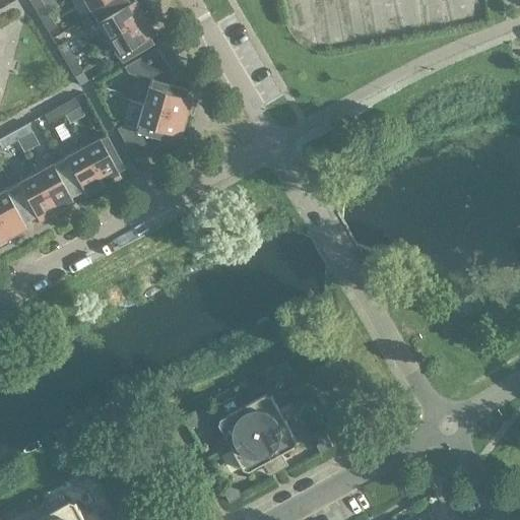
[(40,0),(28,0),(38,15),(46,10),(40,0)]
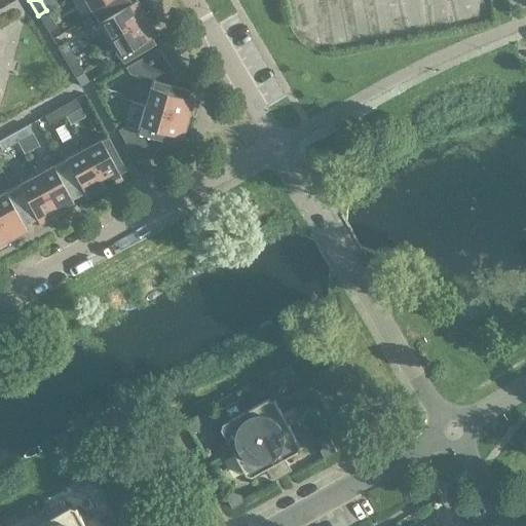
[(85,0),(94,13),(116,0),(85,0)]
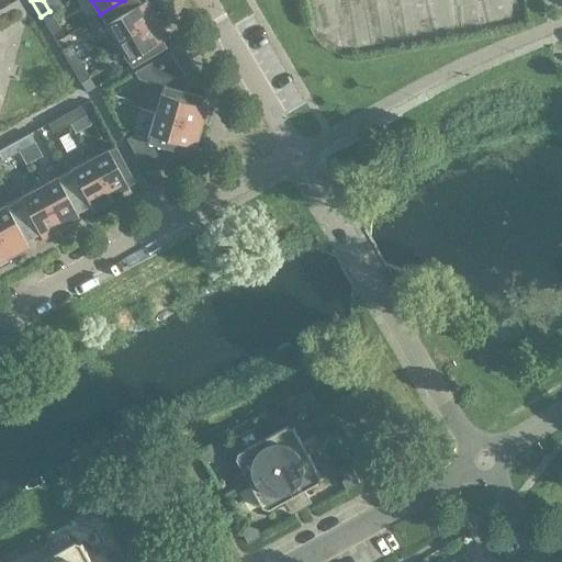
[(139,0),(138,1),(137,0),(124,0),(100,14),(115,40),(155,17),(145,0),(139,0)]
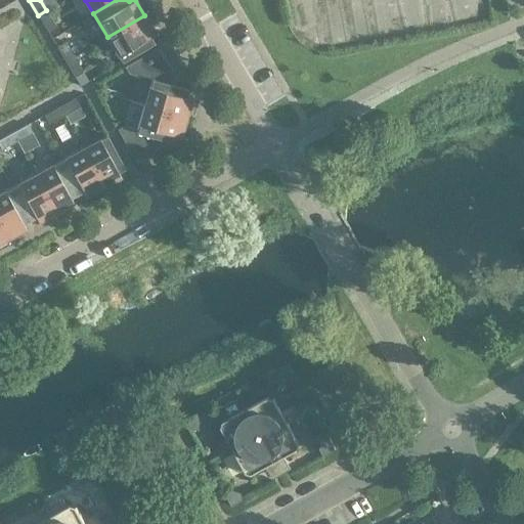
[(55,26),(46,10),(38,15),(47,31),(55,26)]
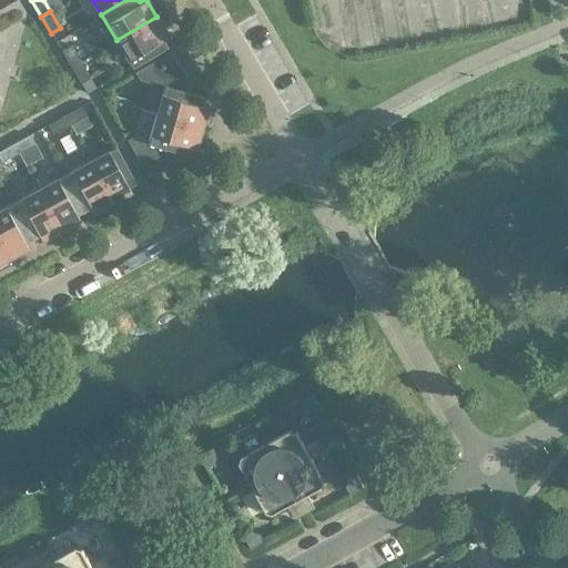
[(168,34),(156,17),(117,40),(131,66),(166,46),(162,38),(168,34)]
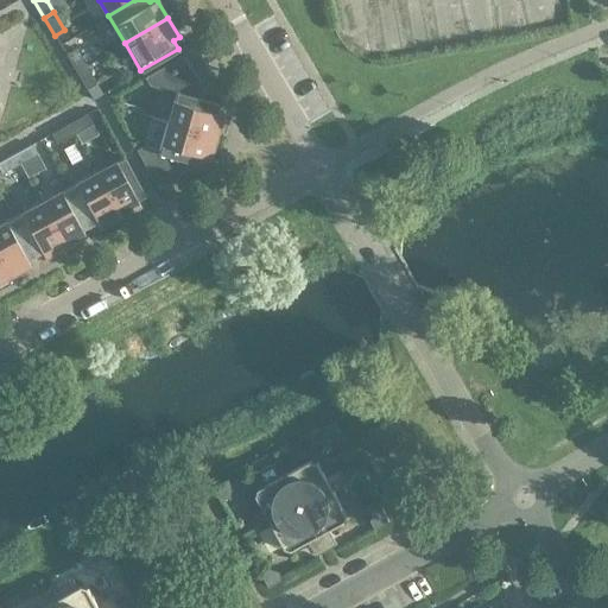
[(75,48),(65,54),(76,71),(86,65),(75,48)]
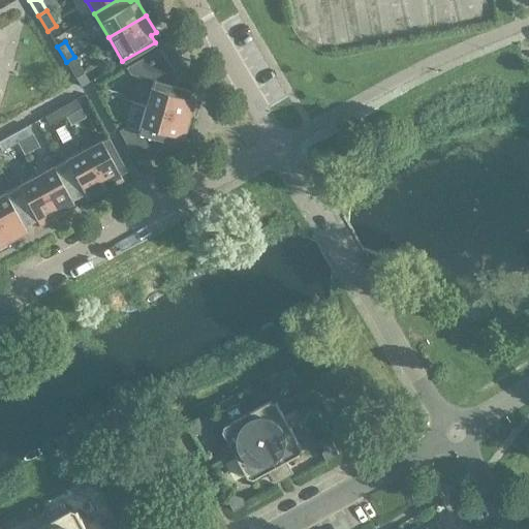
[(175,76),(158,48),(126,67),(129,73),(153,80),(146,105),(187,118),(193,99),(187,97),(189,89),(176,85),(176,83),(176,81),(176,80),(176,79),(176,78),(175,76)]
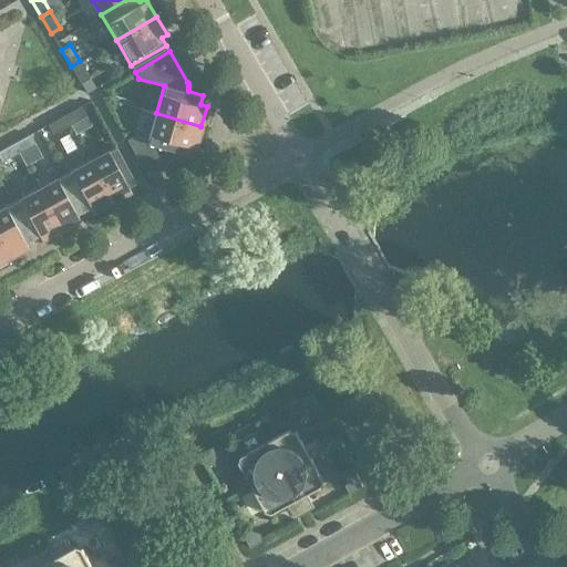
[(90,78),(80,61),(71,66),(81,83),(90,78)]
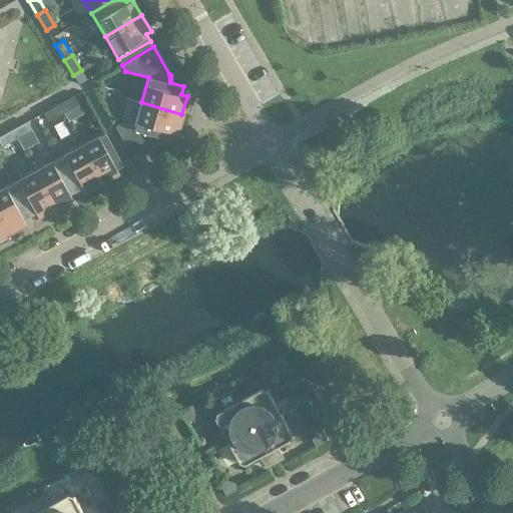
[(77,103),(73,95),(58,103),(62,112),(77,103)]
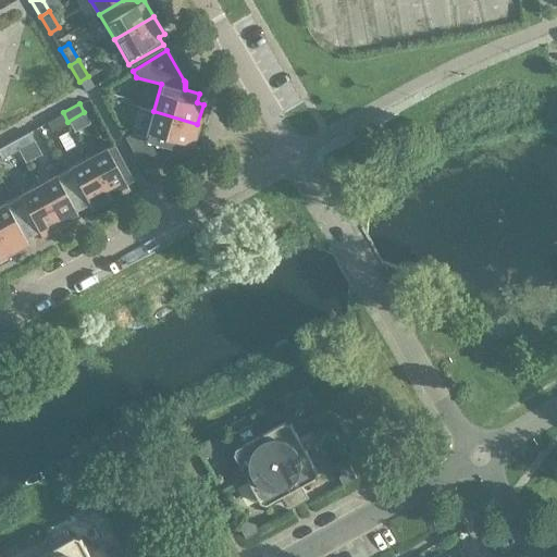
[(197,124),(153,111),(146,138),(130,134),(124,136),(144,171),(156,164),(159,162),(161,161),(162,159),(163,158),(164,156),(165,155),(166,152),(166,150),(169,146),(183,150),(185,143),(192,144),(197,124)]
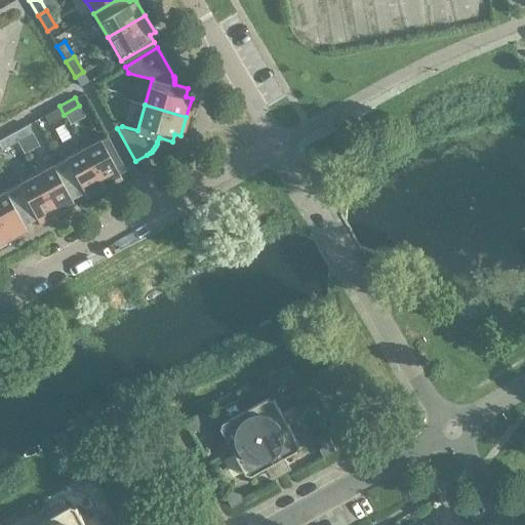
[(64,115),(59,106),(44,115),(48,123),(64,115)]
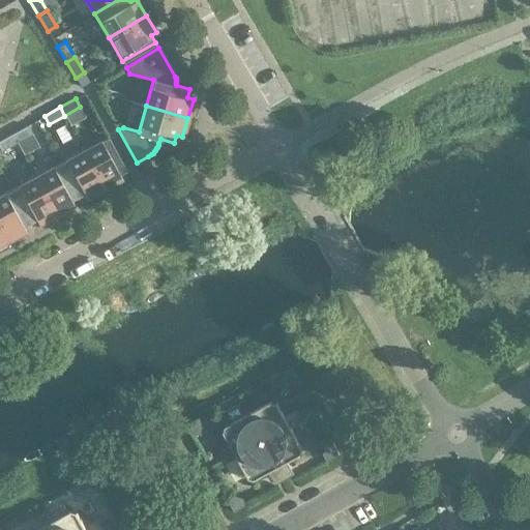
[(32,134),(27,124),(11,134),(17,142),(32,134)]
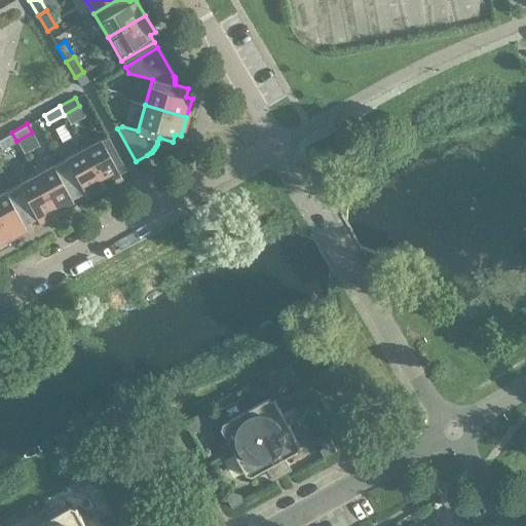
[(16,141),(11,133),(0,138),(0,147),(1,149),(16,141)]
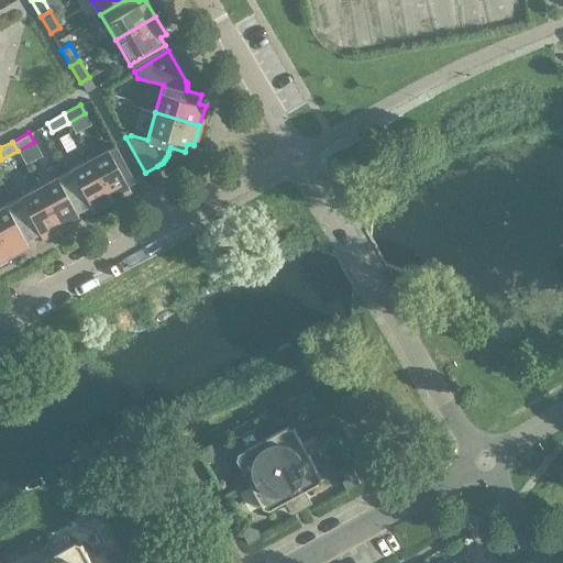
[(114,144),(88,158),(110,199),(129,189),(125,184),(133,179),(114,144)]
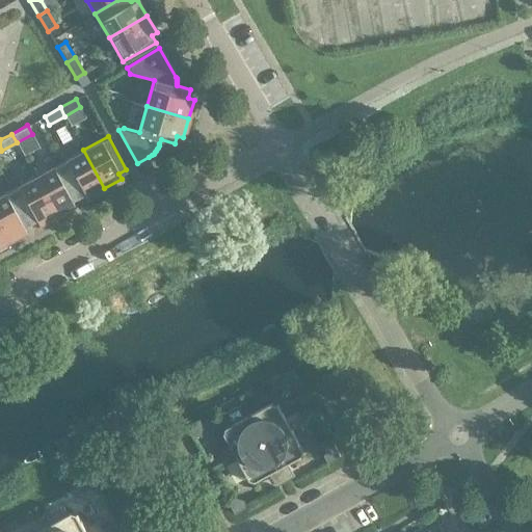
[(104,188),(83,150),(59,163),(77,196),(84,192),(86,197),(104,188)]
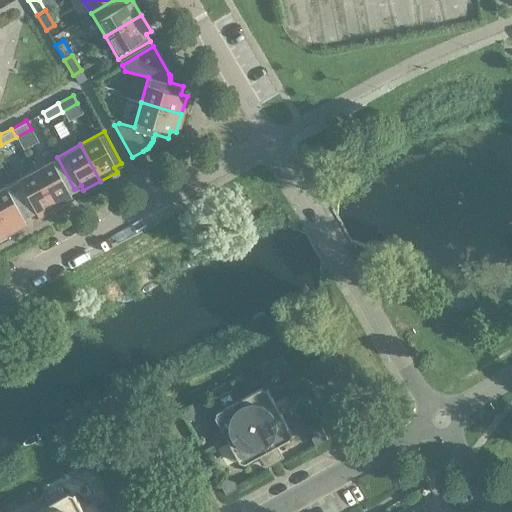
[(74,189),(57,157),(34,169),(54,206),(71,197),(68,192),(74,189)]
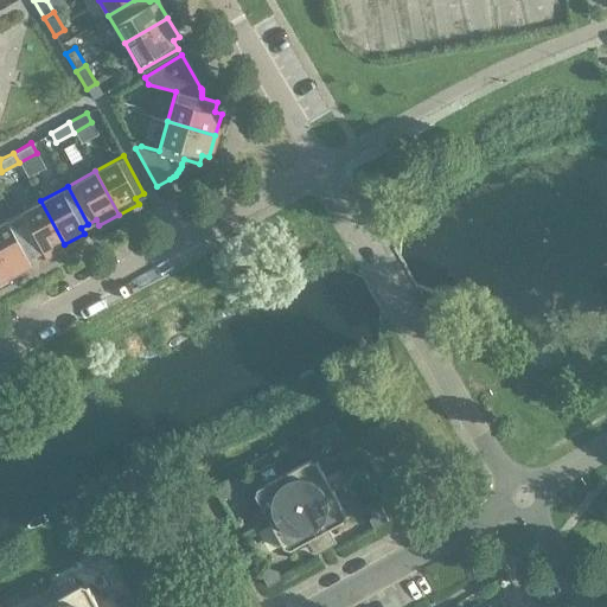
[(64,244),(40,200),(12,216),(33,254),(40,250),(44,255),(64,244)]
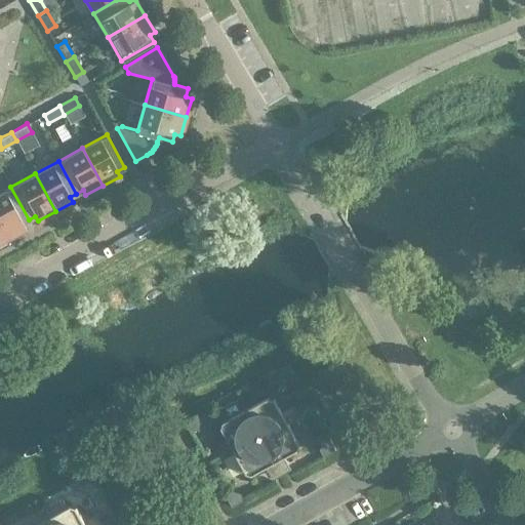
[(29,219),(10,187),(0,192),(0,223),(7,238),(25,228),(23,223),(29,219)]
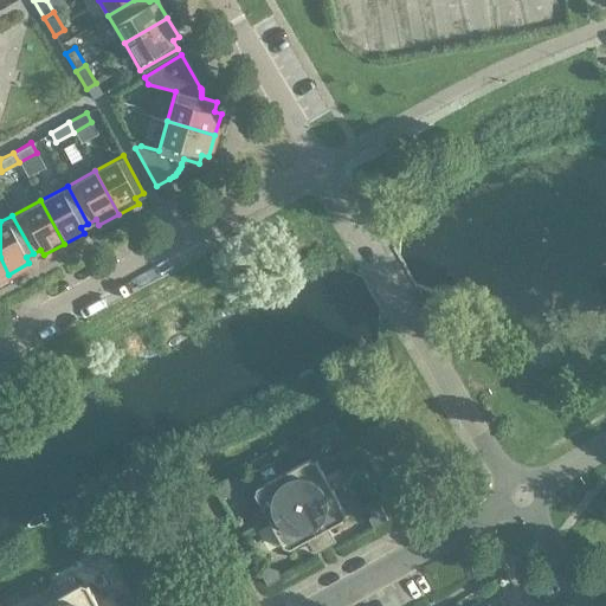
[(341,433),(334,419),(320,427),(324,436),(333,438),(341,433)]
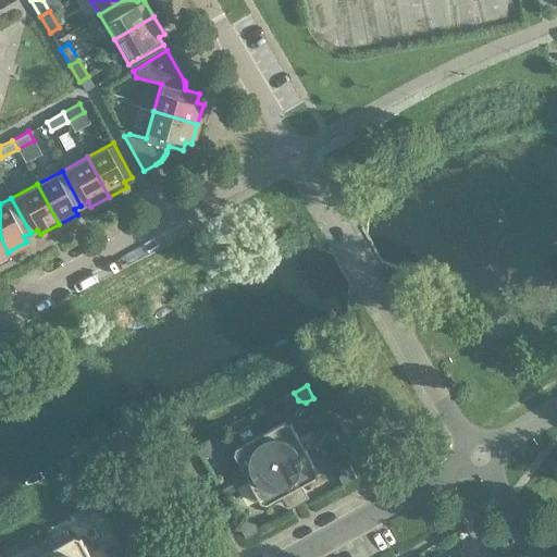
[(285,420),(261,434),(276,461),(305,446),(305,447),(318,440),(318,438),(313,441),(309,431),(299,436),(292,422),(285,420)]
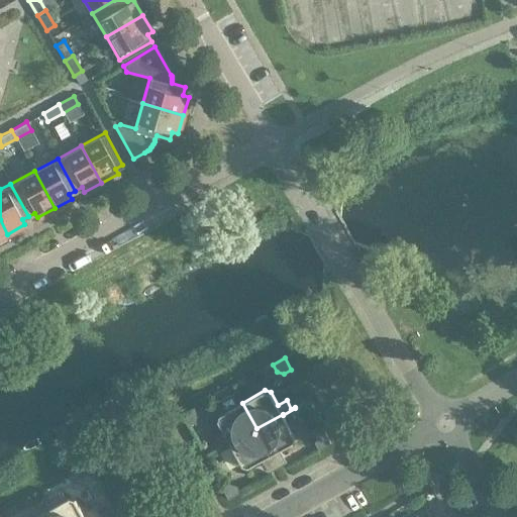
[(223,413),(222,413),(220,415),(218,420),(225,433),(216,438),(221,447),(217,449),(218,450),(231,443),(230,443),(256,428),(242,403),(241,403),(236,393),(217,403),(223,413)]
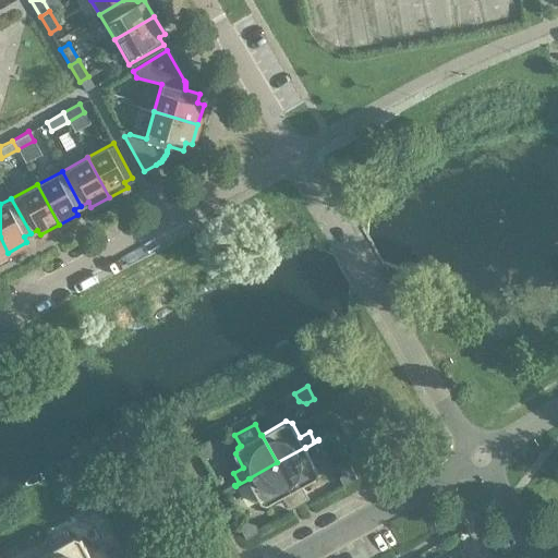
[(214,448),(209,440),(196,447),(204,460),(211,456),(214,448)]
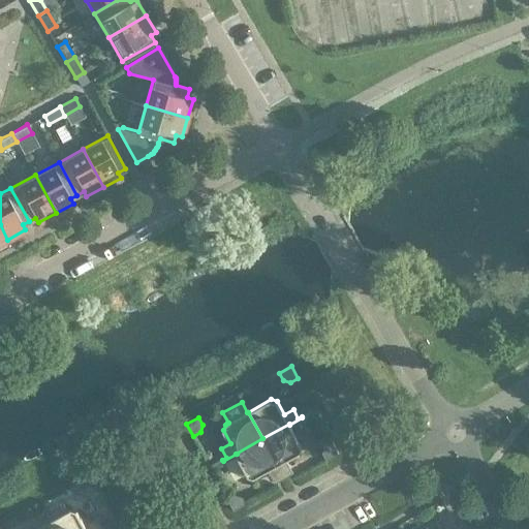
[(302,447),(289,425),(289,424),(262,438),(284,477),(283,474),(291,469),(286,460),(300,453),(302,447)]
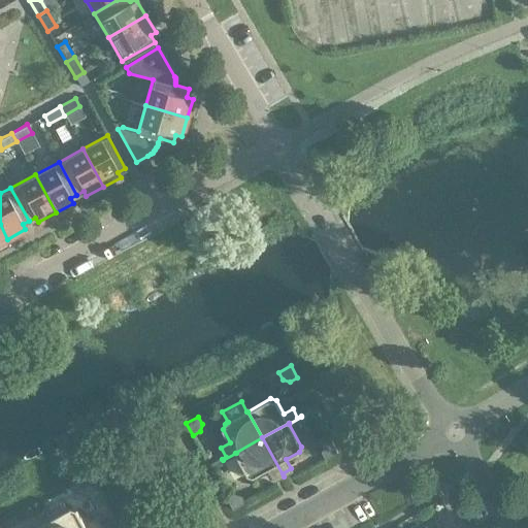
[(284,476),(262,437),(235,453),(236,453),(248,475),(254,476),(267,469),(272,479),(281,473),(283,477),(284,476)]
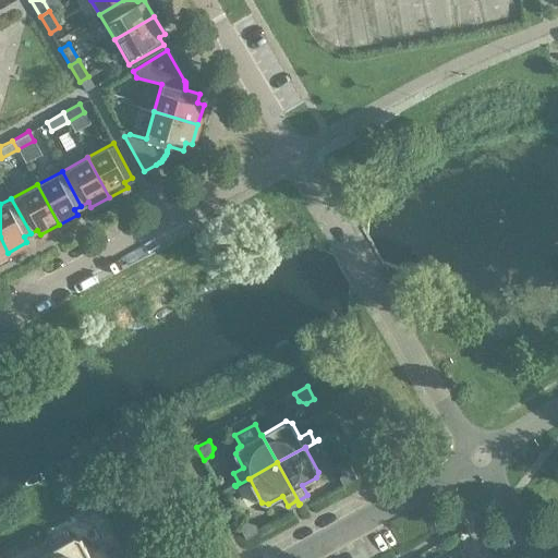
[(358,478),(350,465),(342,470),(340,477),(344,485),(358,478)]
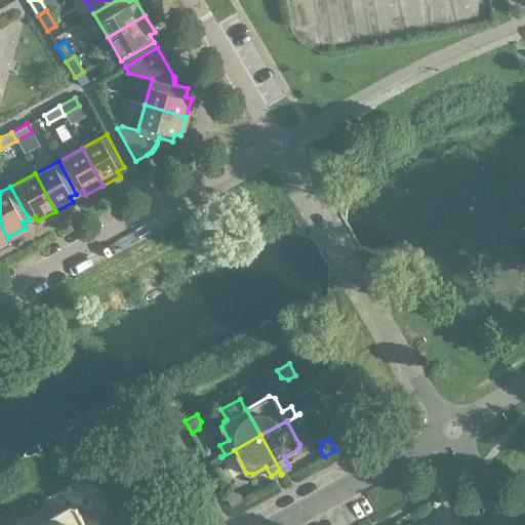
[(97,484),(91,472),(79,479),(83,486),(90,488),(97,484)]
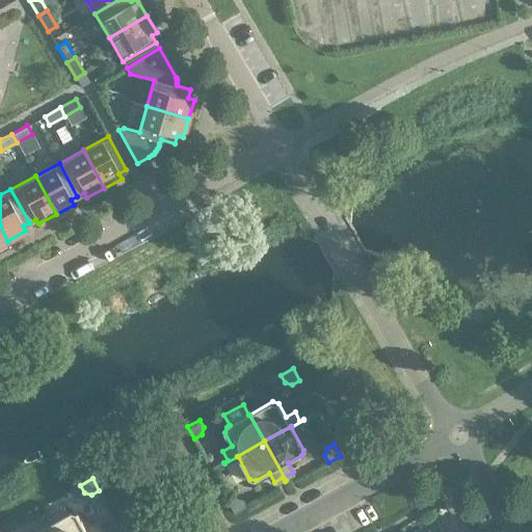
[(236,498),(229,501),(235,513),(247,507),(243,500),(236,498)]
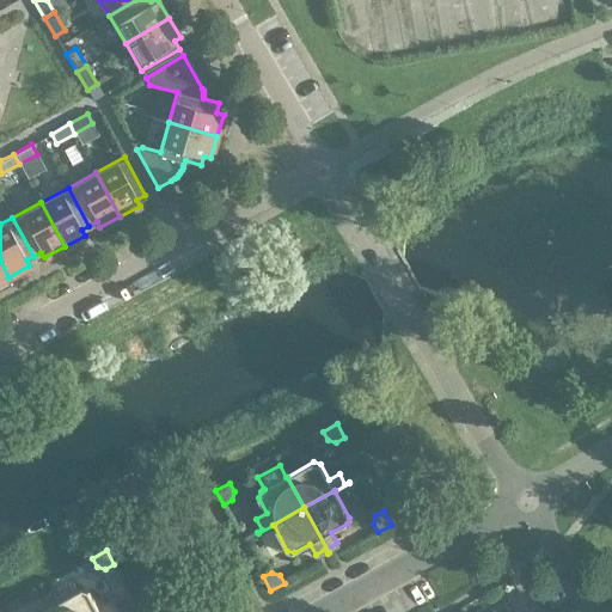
[(83,588),(56,603),(61,611),(114,611),(118,610),(118,607),(114,610),(108,600),(98,606),(89,589),(83,588)]
